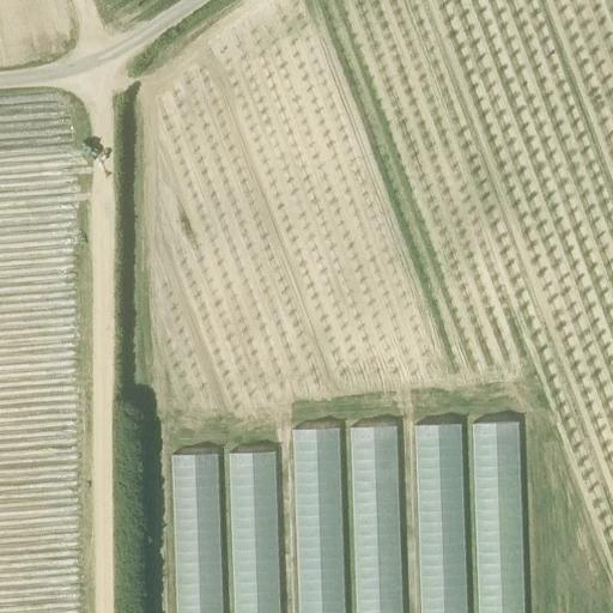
[(525,612),(520,420),(474,422),(479,612),(525,612)]
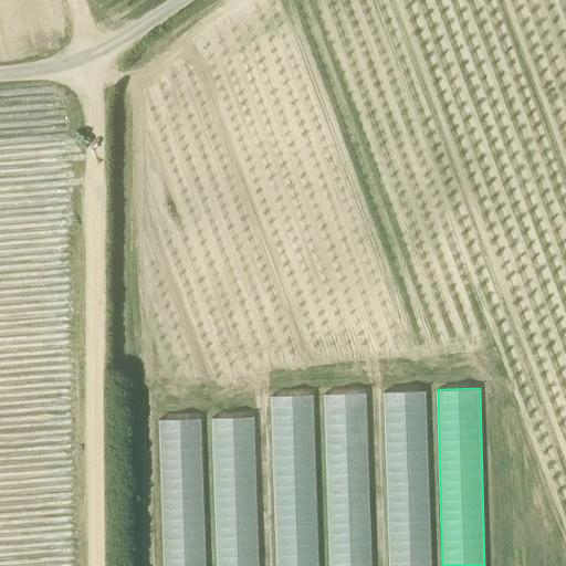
[(432,565),(428,389),(385,390),(389,565),(432,565)]
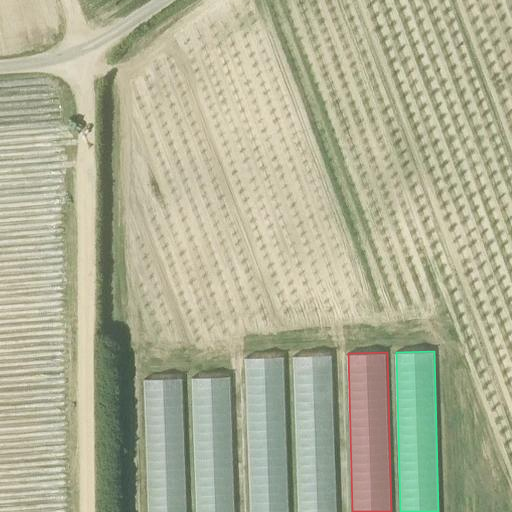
[(294,355),(298,511),(337,511),(333,354),(294,355)]
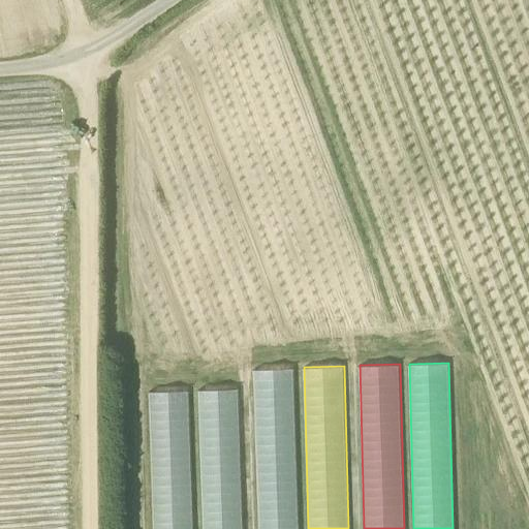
[(299,528),(293,367),(253,369),(258,528),(299,528)]
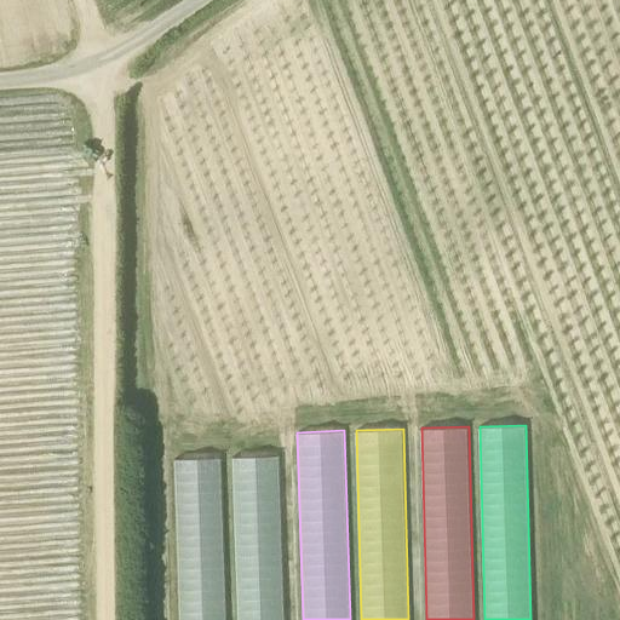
[(285,619),(280,455),(234,457),(239,619),(285,619)]
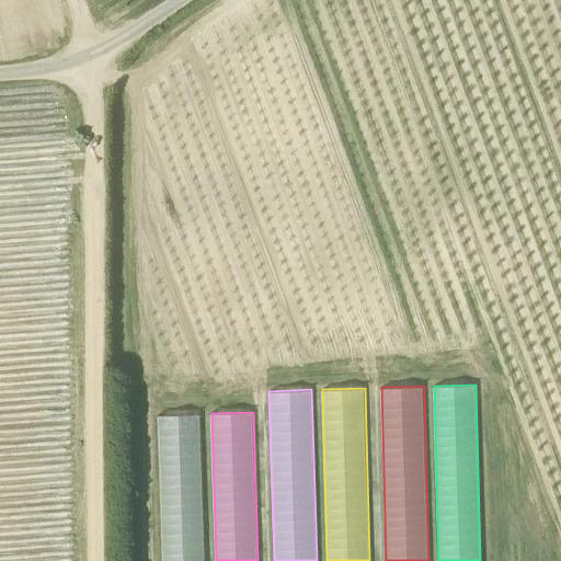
[(206,560),(202,413),(158,415),(162,560),(206,560)]
